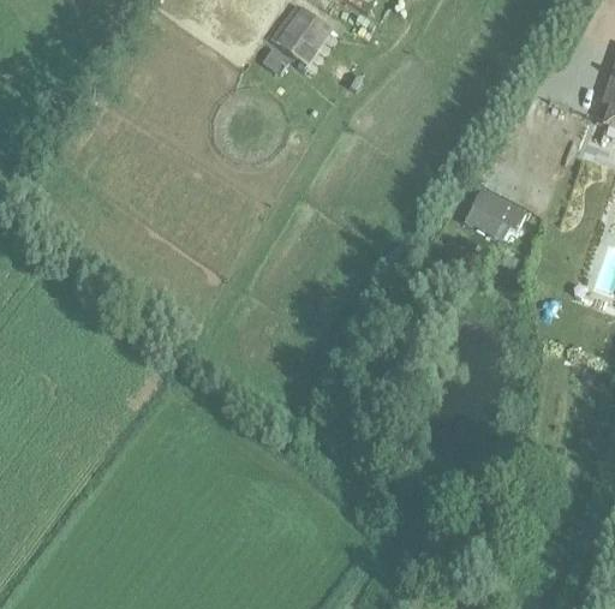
[(296,3),(269,37),(306,64),(332,27),(296,3)]
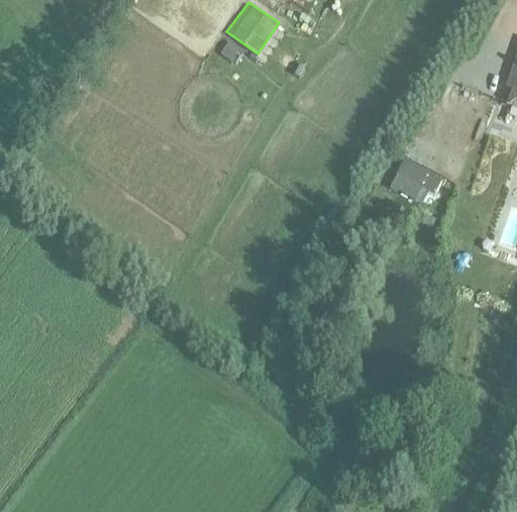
[(230,39),(220,52),(234,63),(243,53),(230,39)]
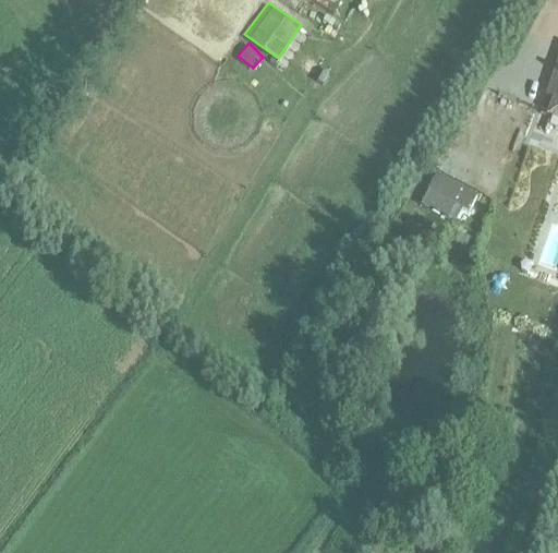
[(553,95),(546,115),(557,118),(557,64),(547,94),(553,95)]
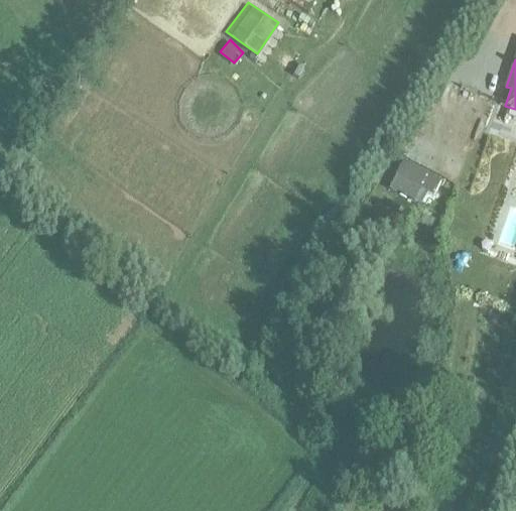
[(402,158),(395,171),(433,193),(440,179),(402,158)]
